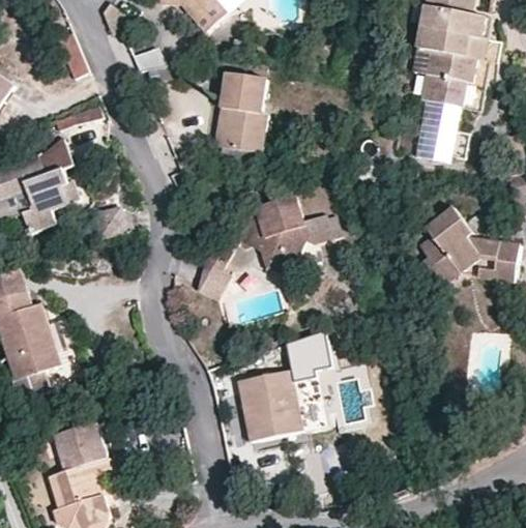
[(112,0),(101,17),(111,33),(122,27),(136,20),(125,0),(112,0)]
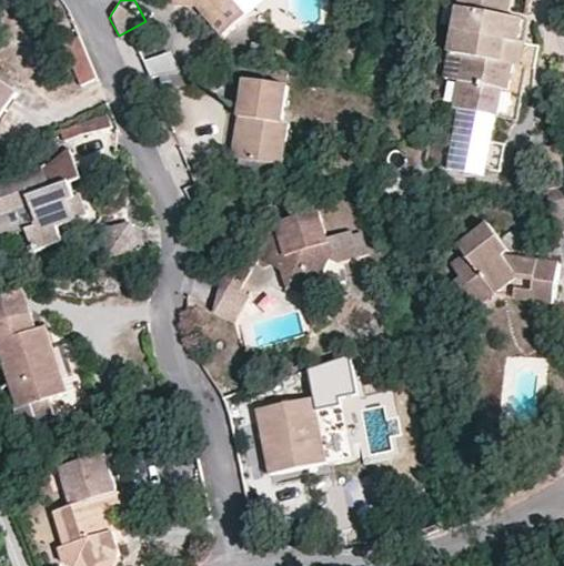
[(177,0),(177,3),(199,3),(223,37),(248,18),(233,0),(177,0)]
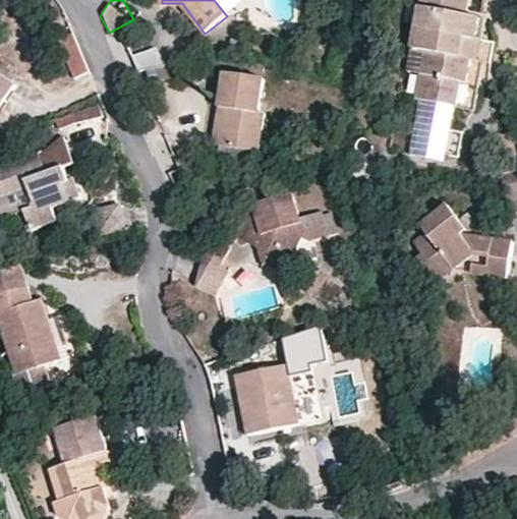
[(420,0),(412,45),(426,48),(421,71),(417,97),(420,97),(452,103),(455,104),(460,78),(465,79),(469,56),(460,54),(464,34),(474,36),(478,15),(461,11),(464,0),(420,0)]
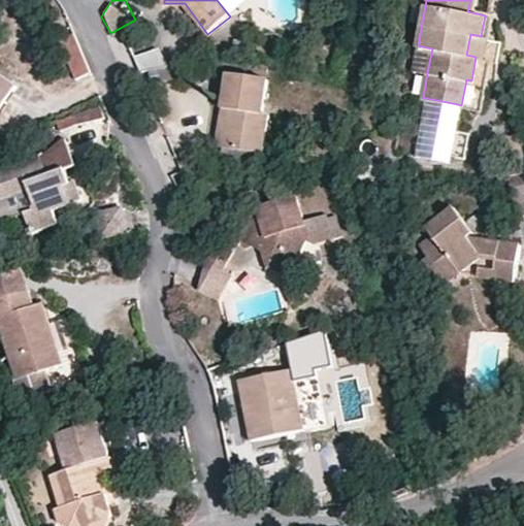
[(466,79),(461,105),(479,108),(489,59),(485,58),(493,17),(485,15),(481,36),(470,34),(466,55),(476,57),(471,80),(466,79)]
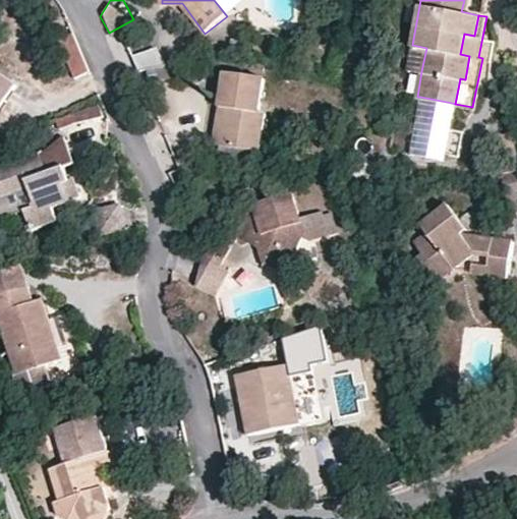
[(74,78),(88,71),(70,34),(57,40),(74,78)]
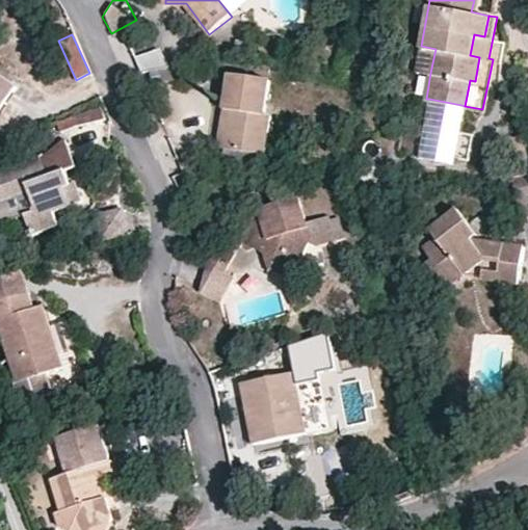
[(436,49),(421,46),(416,70),(430,73),(436,49)]
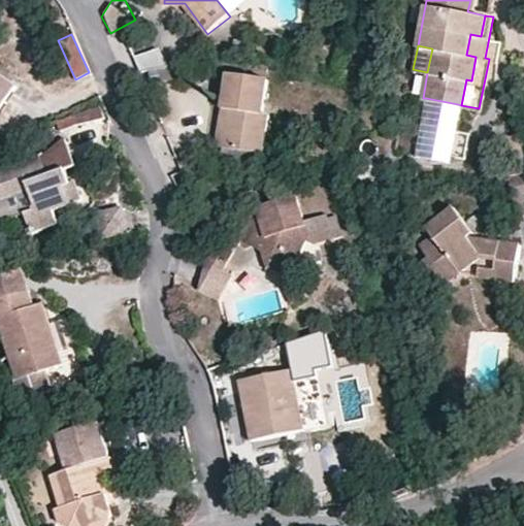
[(132,54),(136,69),(162,63),(158,47),(132,54)]
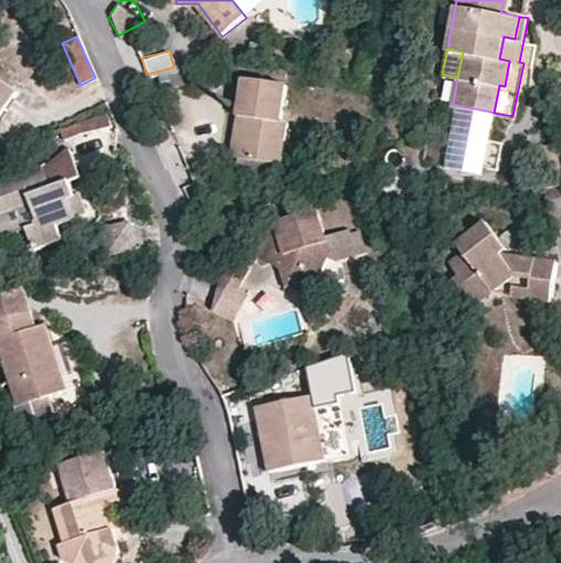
[(245,83),(240,119),(249,120),(242,162),(279,168),(285,134),(278,133),(286,88),(245,83)]
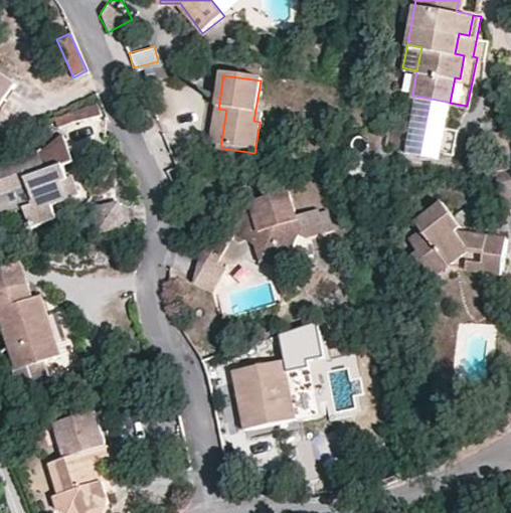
[(436,161),(447,102),(415,96),(403,155),(436,161)]
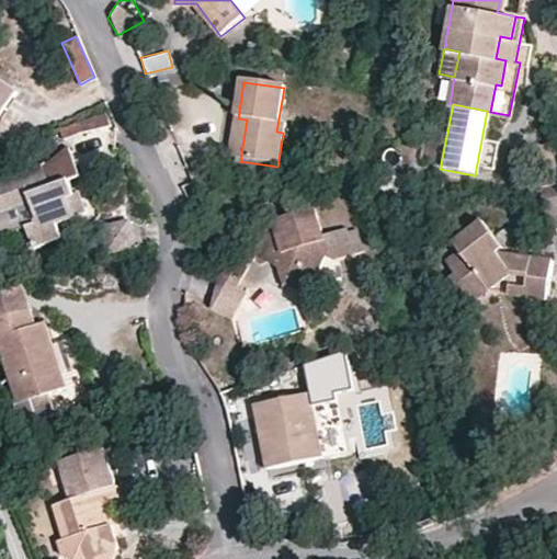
[(71,115),(55,122),(43,126),(52,151),(61,143),(58,134),(76,127),(103,117),(99,105),(71,115)]
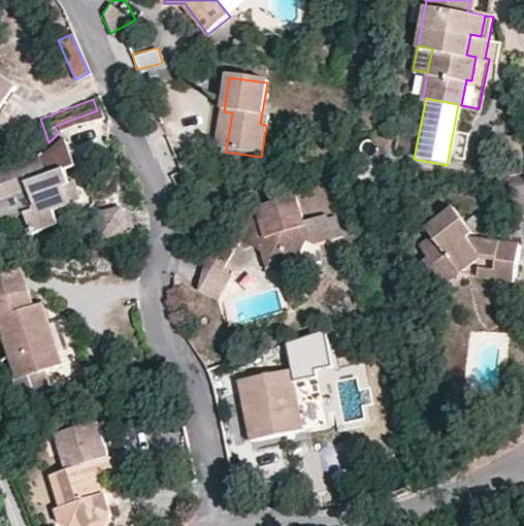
[(232,112),(224,111),(218,150),(226,152),(232,112)]
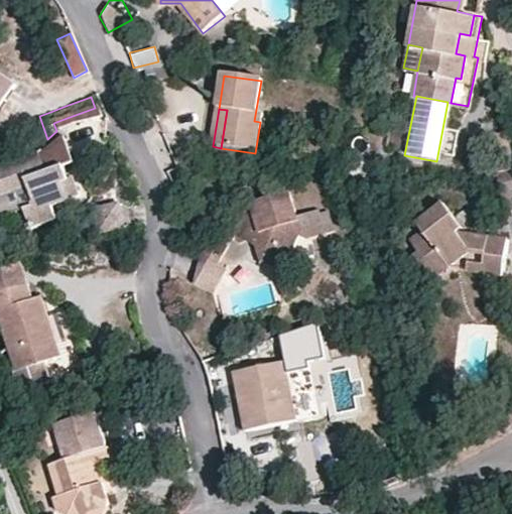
[(0,191),(32,179),(41,203),(27,209),(33,225),(57,216),(52,201),(80,190),(73,170),(68,173),(62,160),(67,159),(56,131),(47,139),(36,150),(0,163),(0,191)]
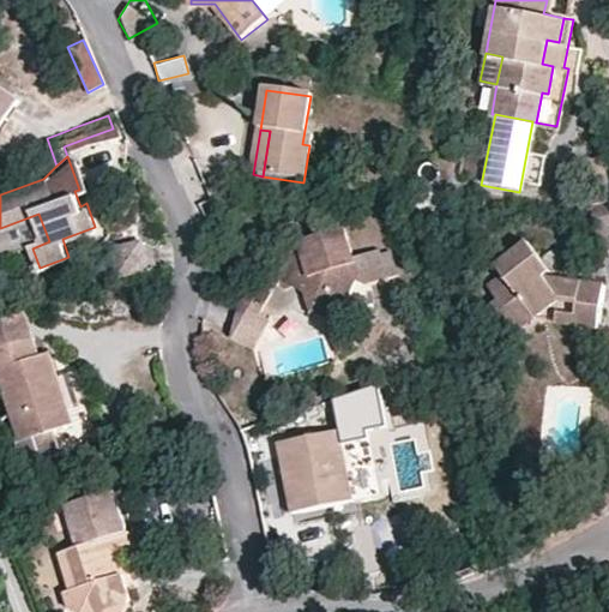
[(38,214),(0,228),(0,258),(5,259),(32,249),(49,241),(38,214)]
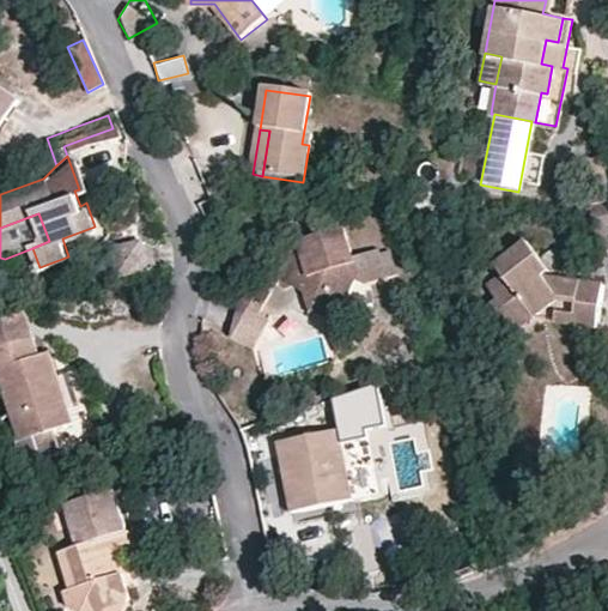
[(291,244),(287,256),(303,268),(306,278),(296,283),(302,294),(304,307),(312,309),(315,304),(335,315),(359,276),(345,228),(291,244)]
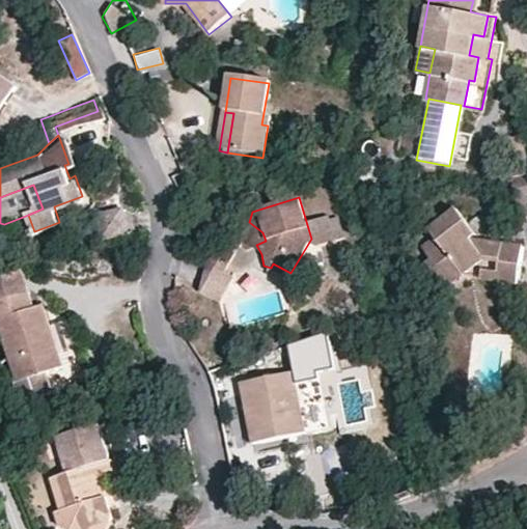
[(129,221),(118,199),(93,212),(104,233),(129,221)]
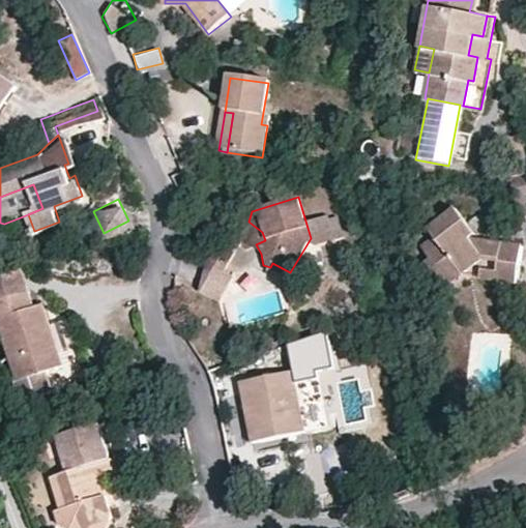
[(458,224),(464,220),(456,206),(427,222),(432,233),(419,242),(427,258),(421,262),(433,283),(455,270),(470,262),(478,263),(493,265),(491,285),(513,288),(522,251),(466,239),(458,224)]
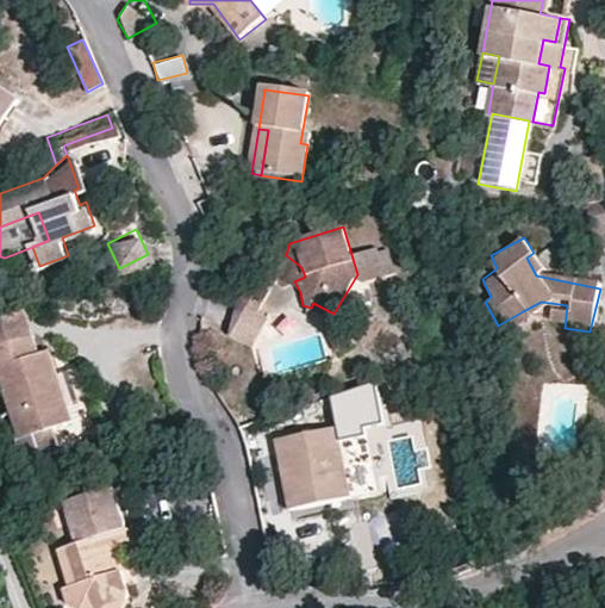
[(542,270),(534,253),(526,258),(536,275),(542,270)]
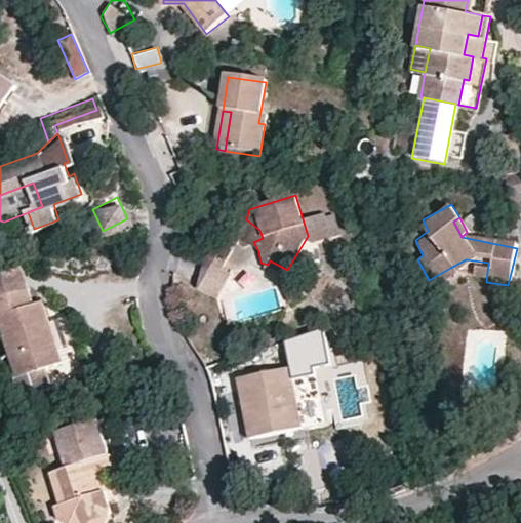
[(259,230),(246,219),(233,239),(258,251),(253,242),(263,238),(259,230)]
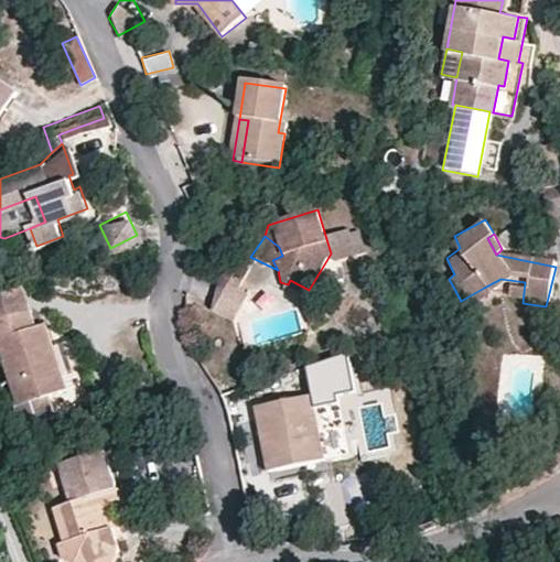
[(227,258),(216,280),(230,288),(245,266),(227,258)]
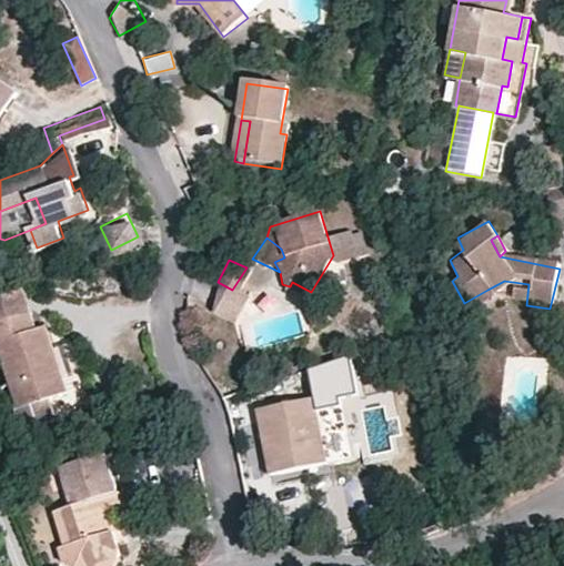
[(232,290),(218,282),(217,314),(229,322),(244,297),(232,290)]
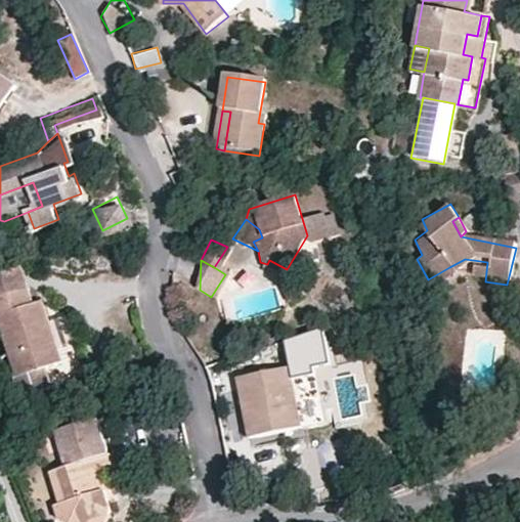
[(282,278),(287,269),(269,260),(267,264),(265,269),(282,278)]
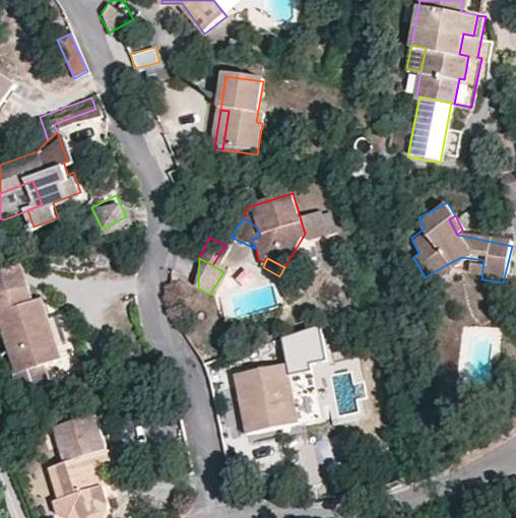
[(463,276),(481,279),(484,260),(469,258),(468,263),(463,276)]
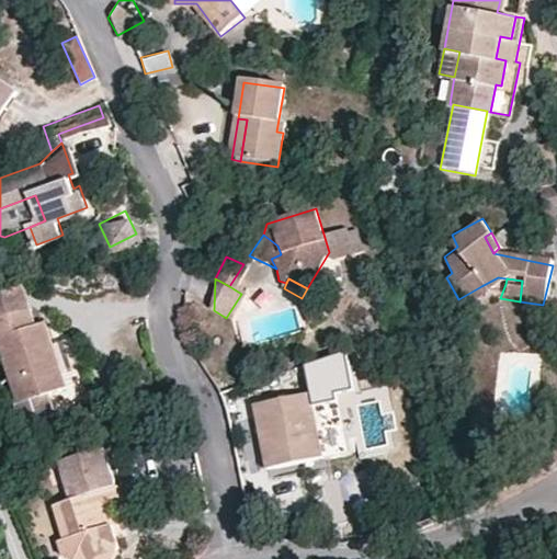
[(0,314),(26,304),(18,282),(0,287),(0,314)]
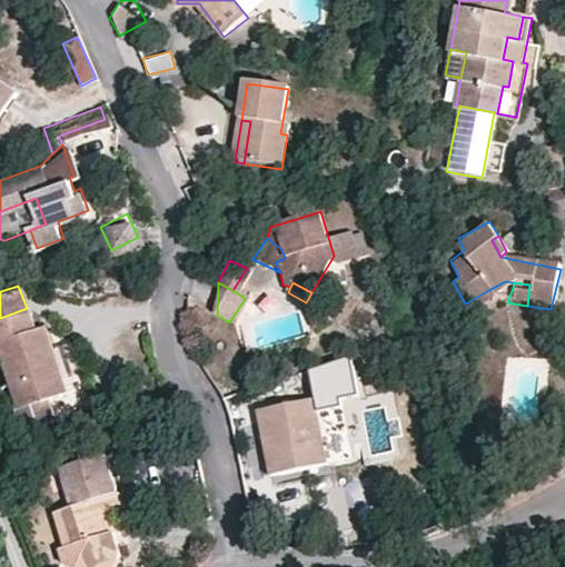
[(488,290),(465,304),(471,310),(493,297),(488,290)]
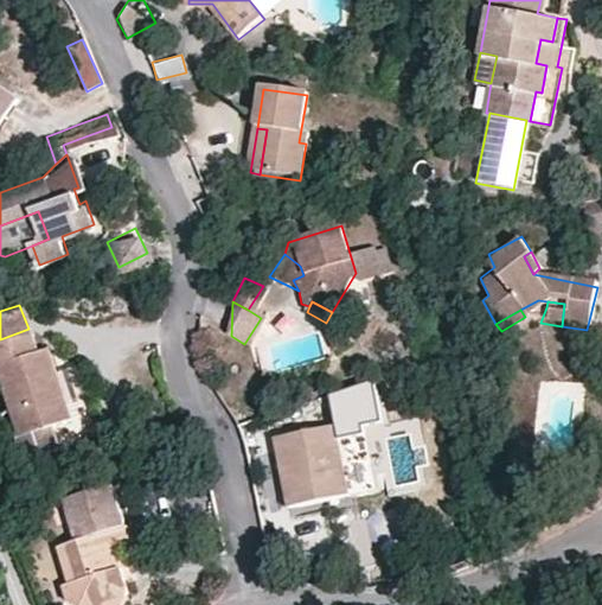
[(29,329),(0,339),(0,369),(1,369),(13,403),(23,430),(15,433),(24,454),(58,444),(50,421),(71,414),(52,361),(45,342),(34,346),(29,329)]
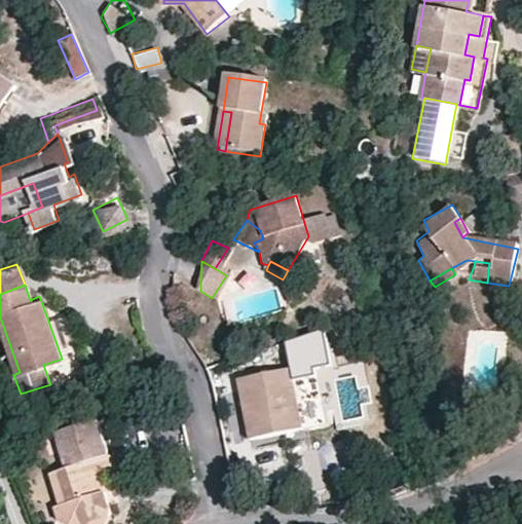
[(285,340),(289,368),(291,378),(311,374),(311,367),(328,363),(322,328),(285,340)]
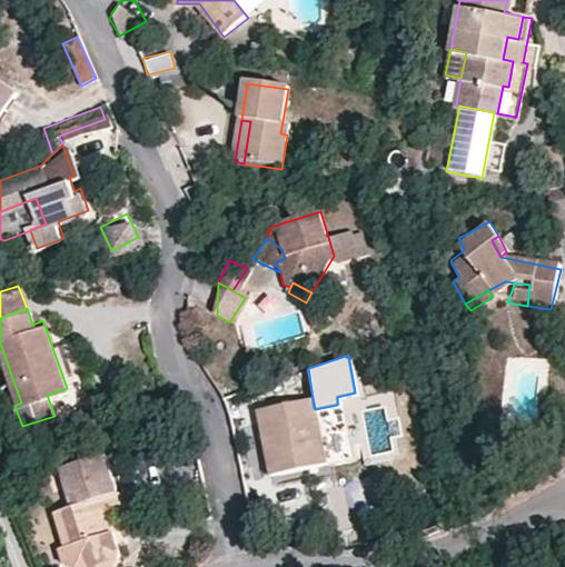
[(12,378),(0,384),(0,387),(7,407),(15,405),(21,403),(12,378)]
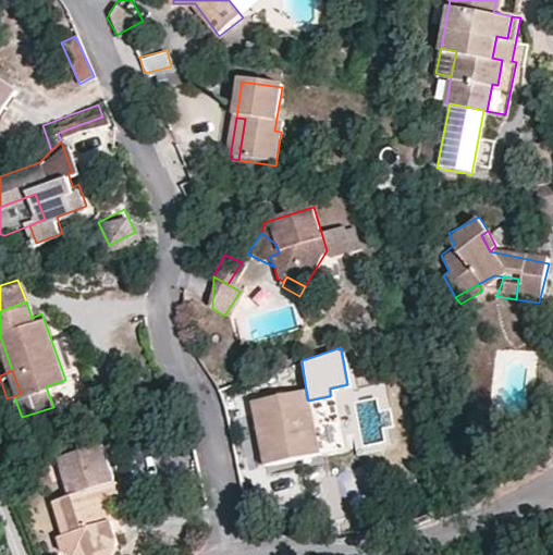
[(246,402),(248,415),(259,412),(263,439),(254,440),(259,467),(319,455),(308,401),(306,390),(246,402)]
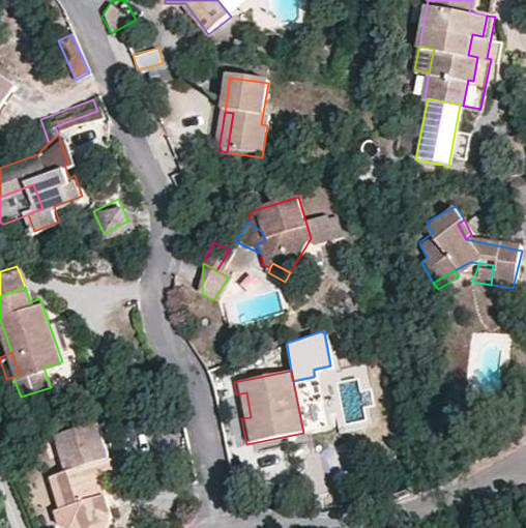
[(246,392),(236,394),(241,418),(251,417),(246,392)]
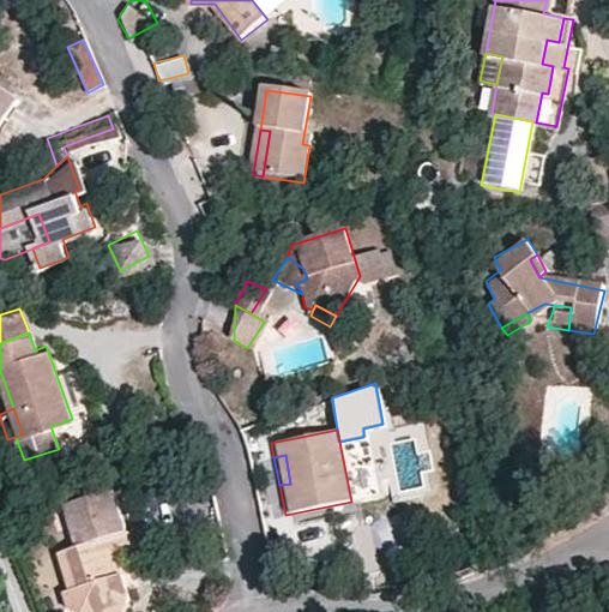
[(104,580),(97,561),(107,557),(130,550),(124,529),(122,531),(108,489),(60,504),(73,546),(50,555),(61,591),(55,593),(60,607),(70,611),(102,611),(112,595),(121,603),(124,595),(118,574),(112,576),(104,580)]
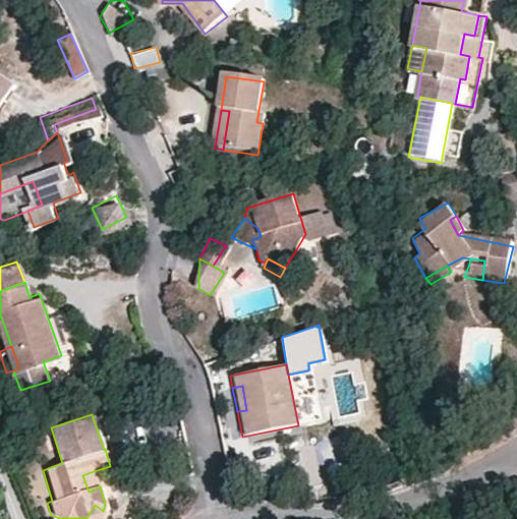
[(91,472),(82,475),(89,492),(95,488),(91,472)]
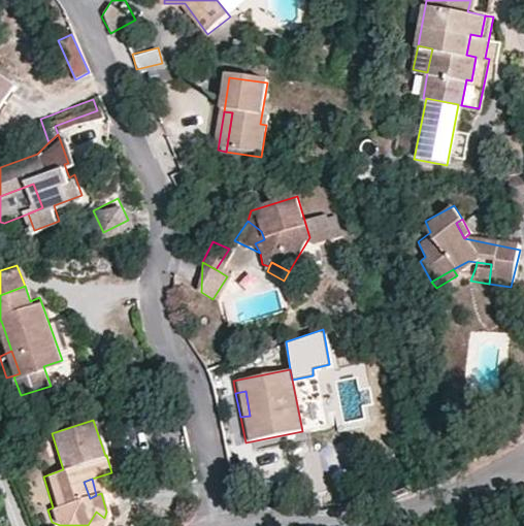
[(96,512),(88,525),(98,525),(104,518),(96,512)]
